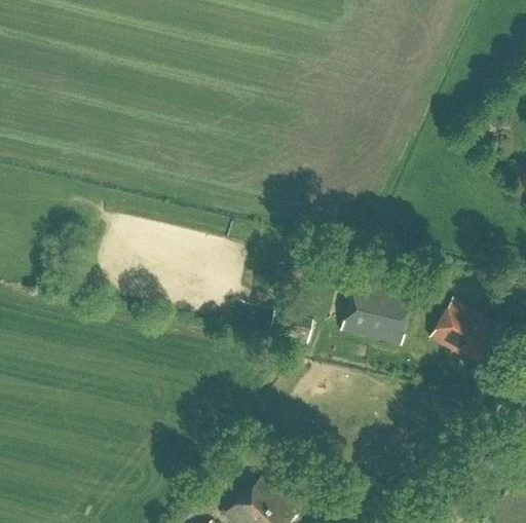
[(373,255),(370,263),(379,265),(381,257),(373,255)]
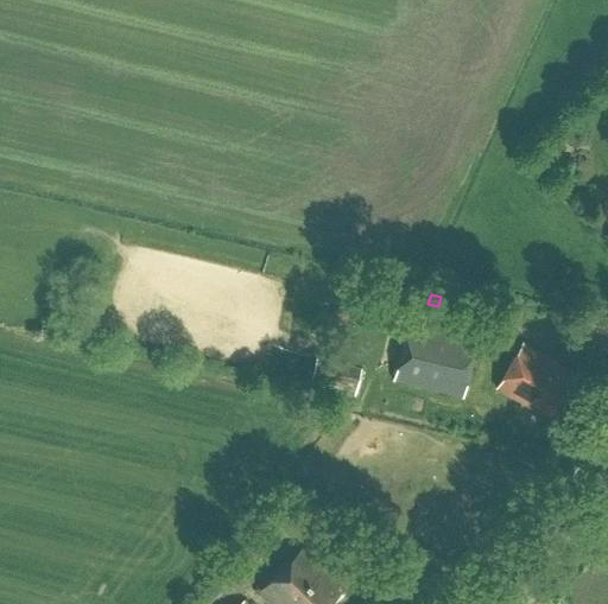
[(407,326),(392,383),(462,401),(476,344),(407,326)]
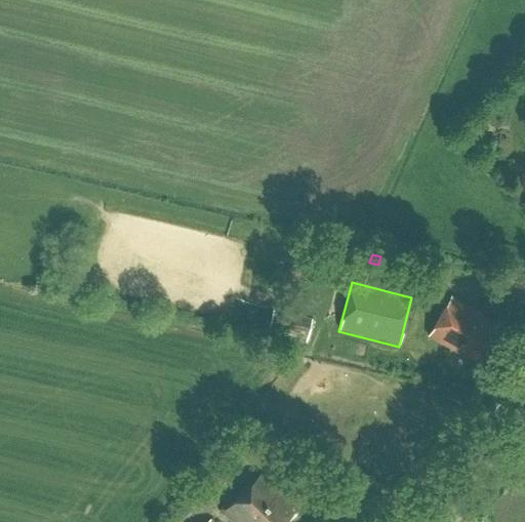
[(487,371),(510,332),(481,316),(482,313),(452,296),(429,336),(487,371)]
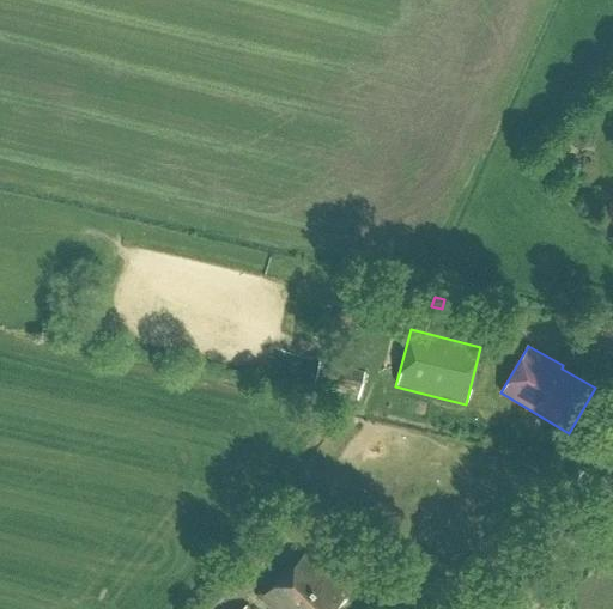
[(317,361),(310,391),(356,402),(363,372),(317,361)]
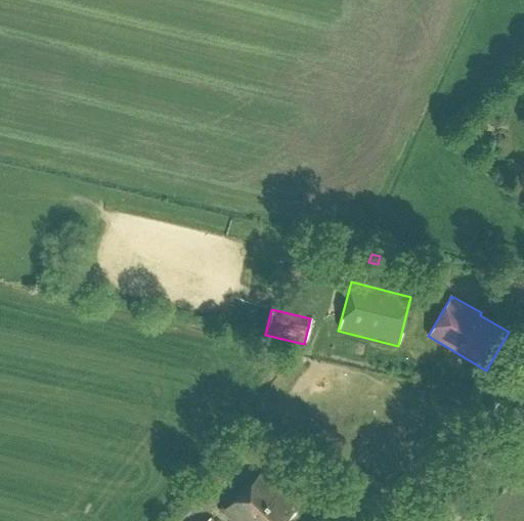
[(288,520),(287,519),(295,511),(260,475),(223,510),(233,520),(288,520)]
